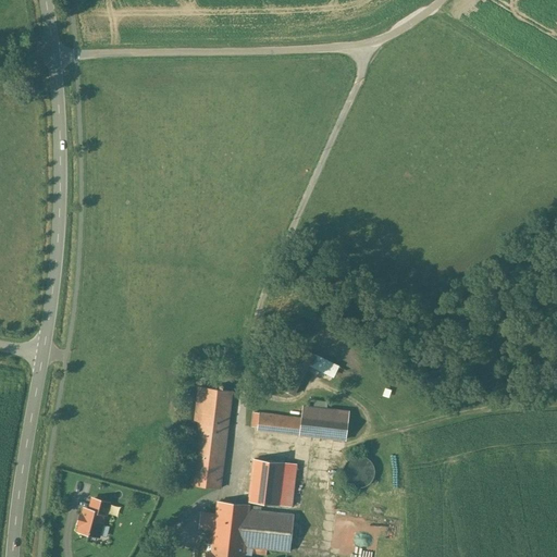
[(313,354),(297,346),(276,387),(293,395),(313,354)]
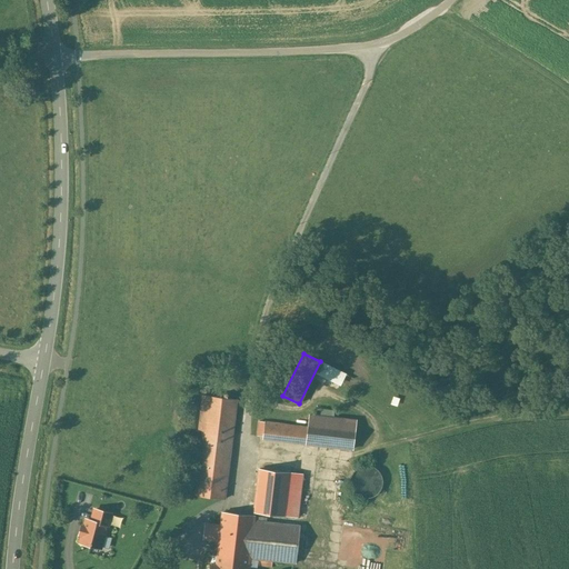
[(236,399),(202,396),(199,430),(203,430),(195,496),(223,499),(236,399)]
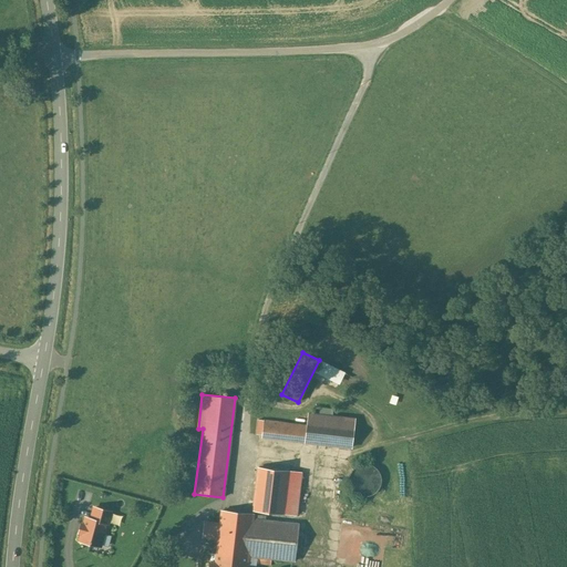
[(354,419),(308,413),(307,425),(264,420),(261,436),(351,447),(354,419)]
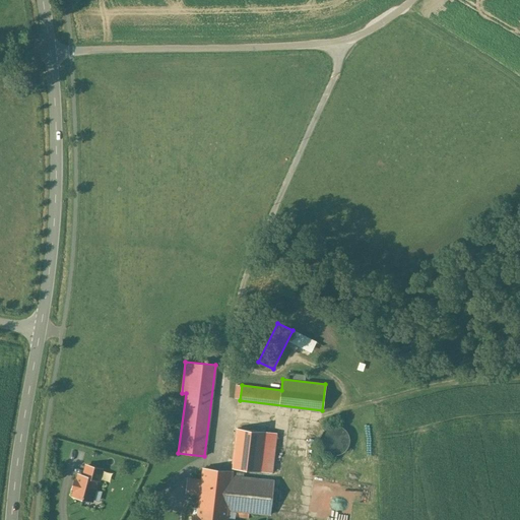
[(331,426),(329,427),(327,428),(325,429),(323,431),(322,433),(321,435),(320,437),(320,439),(320,441),(320,443),(321,445),(321,447),(322,448),(323,450),(324,451),(326,452),(327,453),(329,454),(330,454),(332,455),(335,455),(338,454),(340,454),(342,452),(344,451),(345,450),(347,448),(348,445),(348,443),(349,441),(349,440),(349,439),(348,437),(348,435),(347,434),(346,432),(345,430),(344,429),(342,428),(341,428),(339,427),(337,426),(334,426),(331,426)]
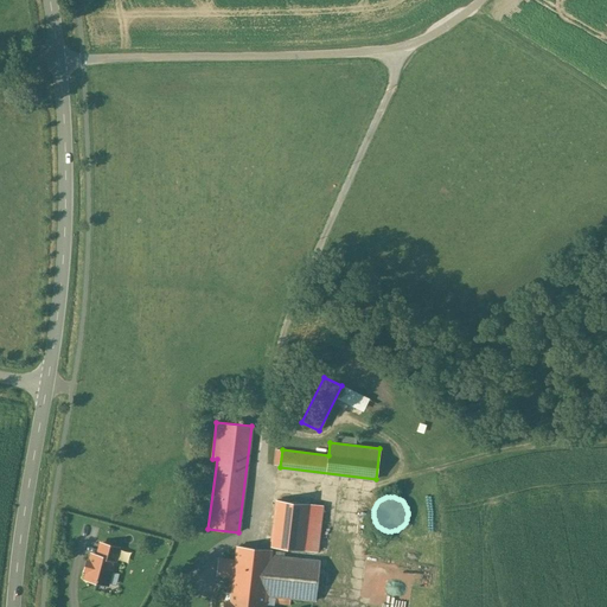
[(323,506),(276,500),(272,547),(318,553),(323,506)]
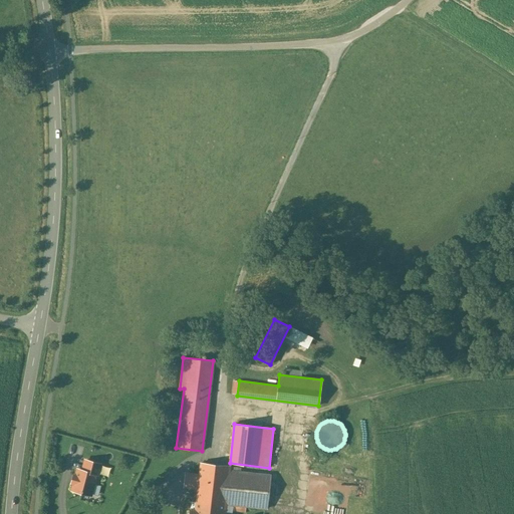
[(84,459),(81,470),(97,474),(99,464),(84,459)]
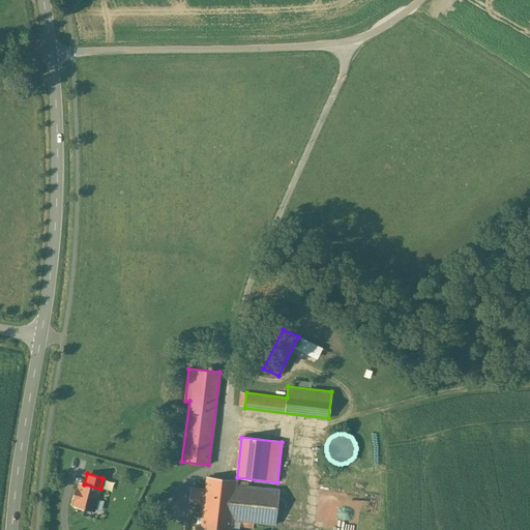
[(236,480),(207,477),(201,525),(197,525),(196,529),(230,529),(232,520),(236,486),(236,480)]
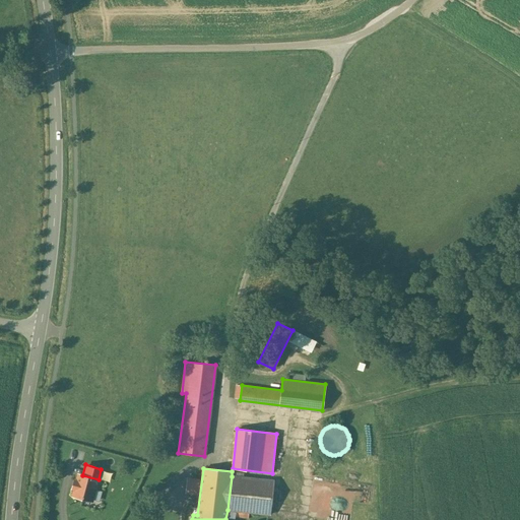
[(78,474),(72,496),(92,501),(99,479),(82,475),(78,474)]
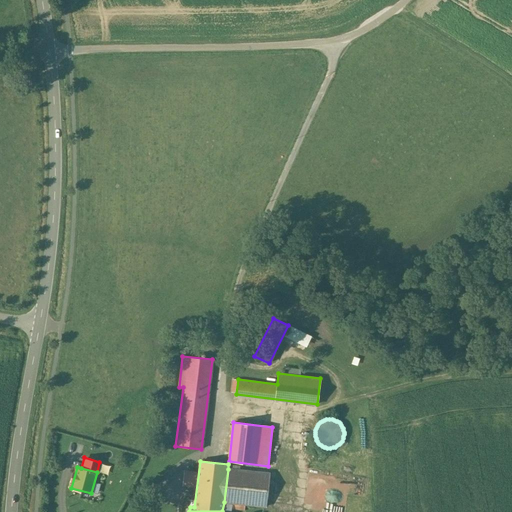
[(269,474),(228,469),(224,502),(266,506),(269,474)]
